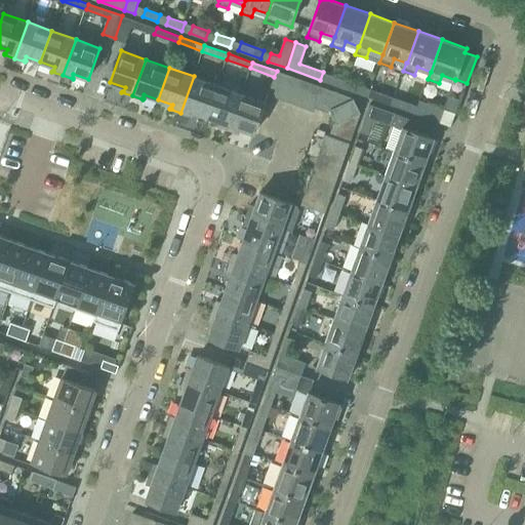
[(281,99),(289,76),(277,71),(274,77),(268,94),(281,99)]
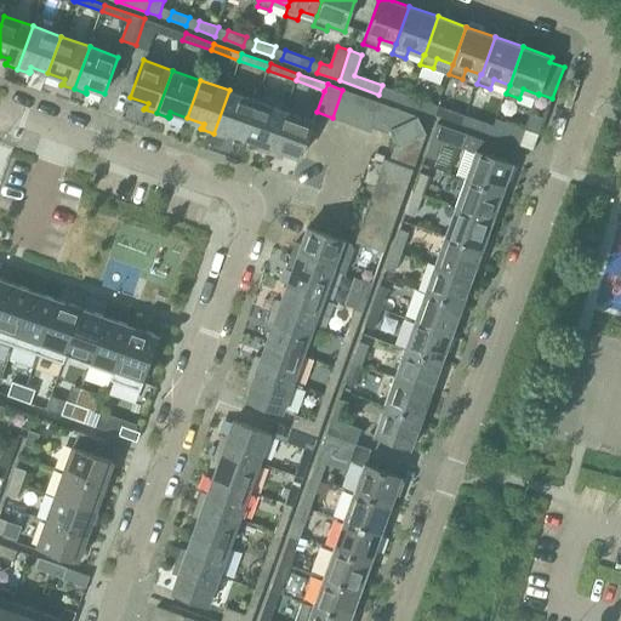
[(388,97),(406,104),(410,95),(392,89),(388,97)]
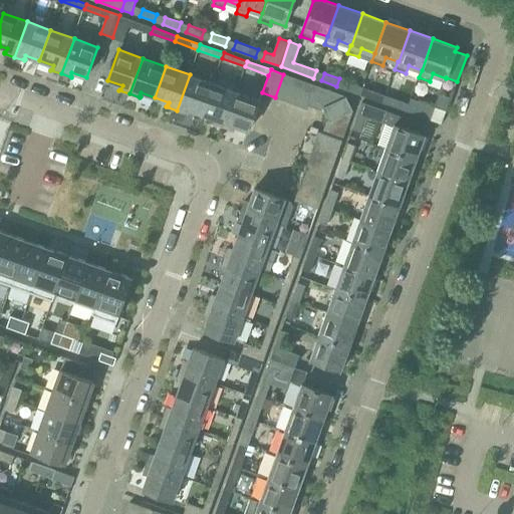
[(187,108),(202,114),(213,83),(190,74),(177,110),(187,114),(187,113),(186,112),(187,108)]
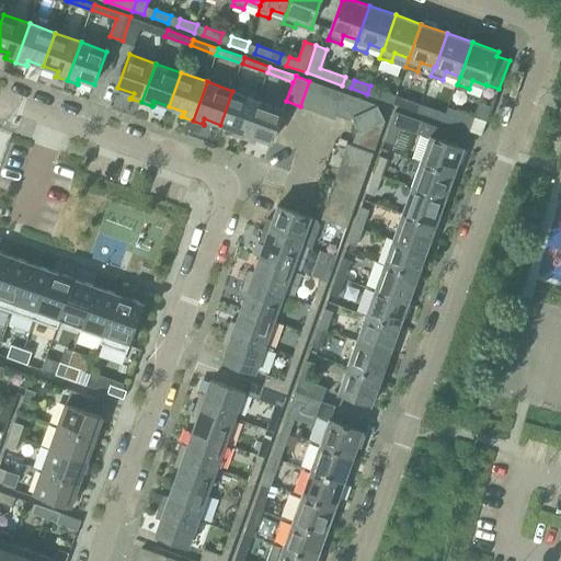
[(312,111),(321,84),(309,81),(300,106),(312,111)]
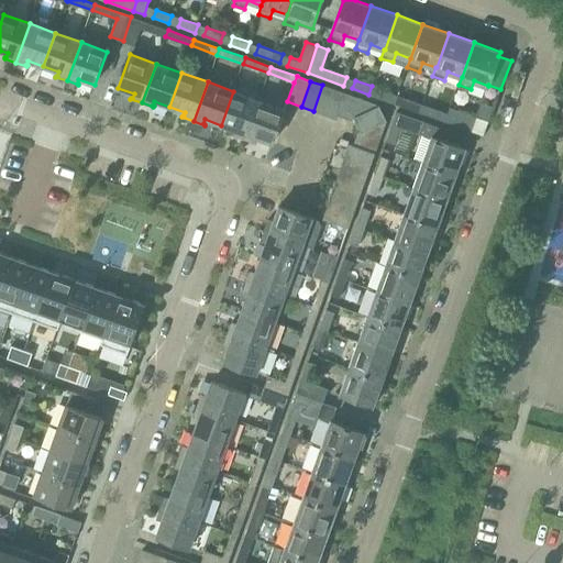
[(327,116),(335,90),(322,85),(313,111),(327,116)]
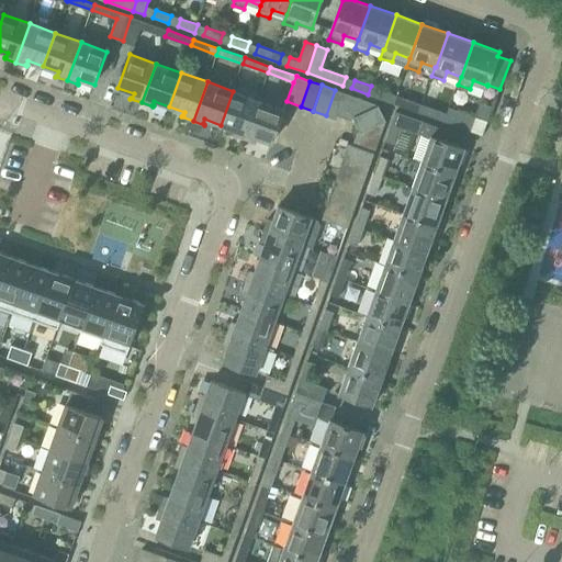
[(381,89),(378,98),(394,103),(397,94),(381,89)]
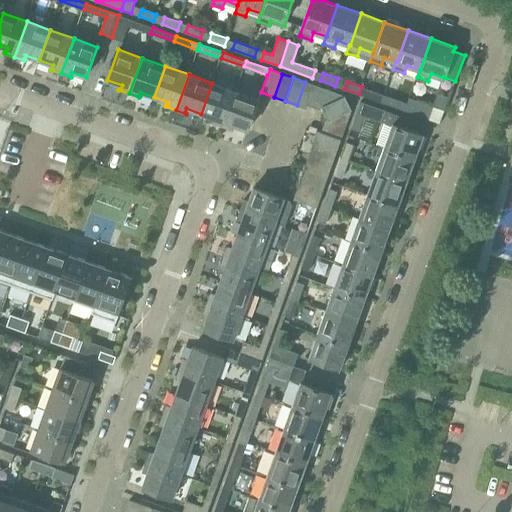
[(309,105),(316,86),(305,82),(297,105),(307,108),(308,105),(309,105)]
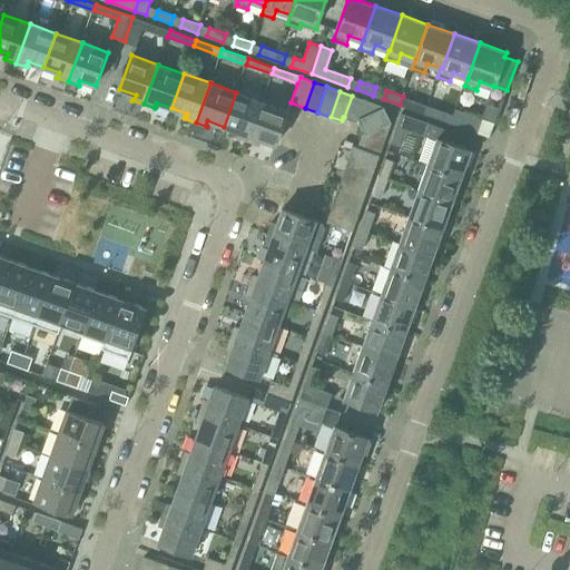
[(236,137),(248,141),(262,101),(236,92),(224,127),(239,131),(238,136),(236,136),(236,137)]
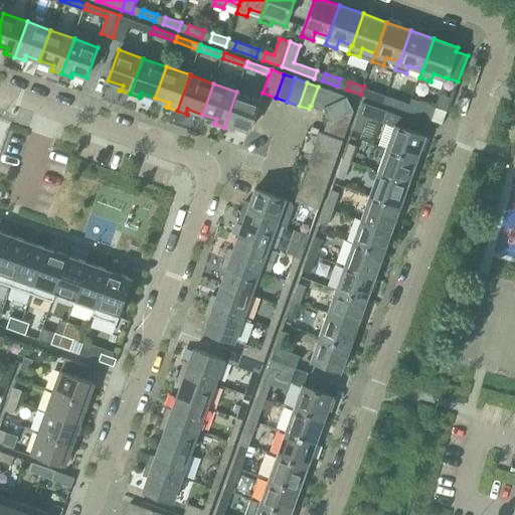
[(324,107),(347,97),(318,87),(311,106),(322,110),(325,109),(324,107)]
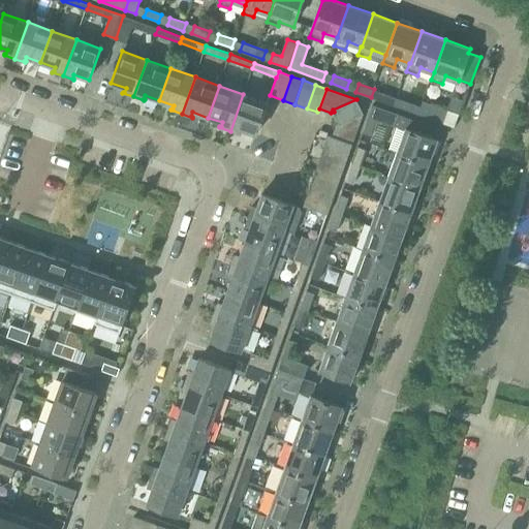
[(379,100),(395,106),(398,98),(382,92),(379,100)]
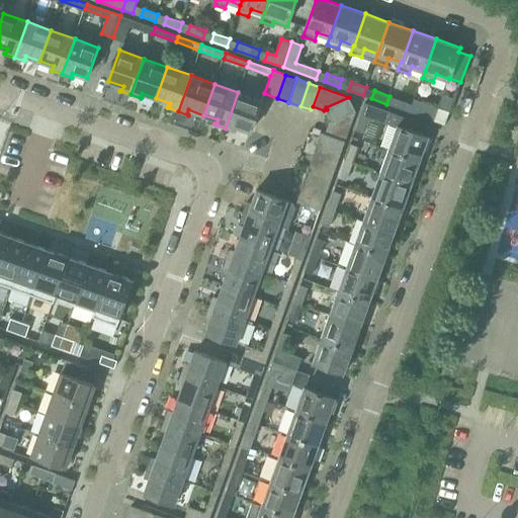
[(238,92),(226,128),(236,132),(236,131),(235,131),(236,126),(251,132),(262,101),(238,92)]
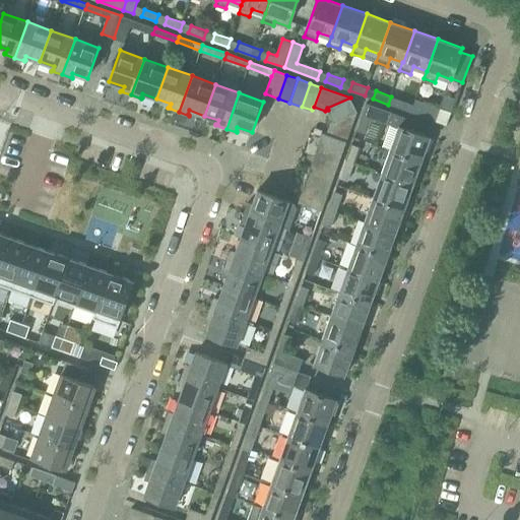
[(334,122),(358,112),(350,98),(327,108),(328,110),(333,121),(334,122)]
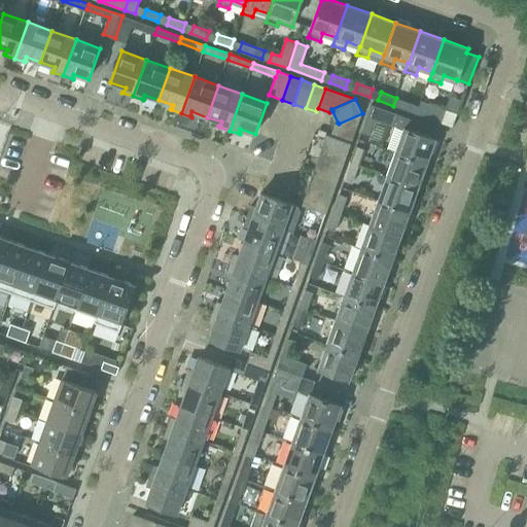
[(402,109),(418,114),(420,106),(405,101),(402,109)]
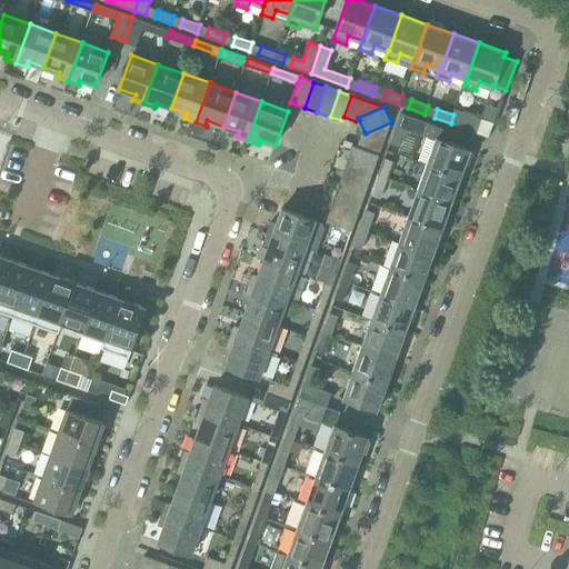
[(453,115),(451,123),(477,132),(489,138),(495,122),(481,118),(456,109),(453,115)]
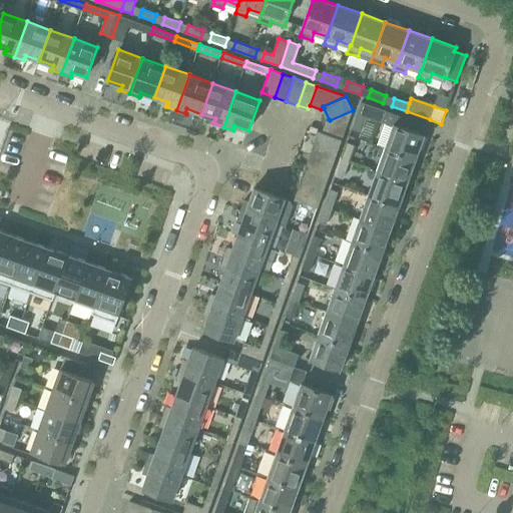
[(362,102),(352,128),(360,131),(365,117),(382,123),(386,110),(362,102)]
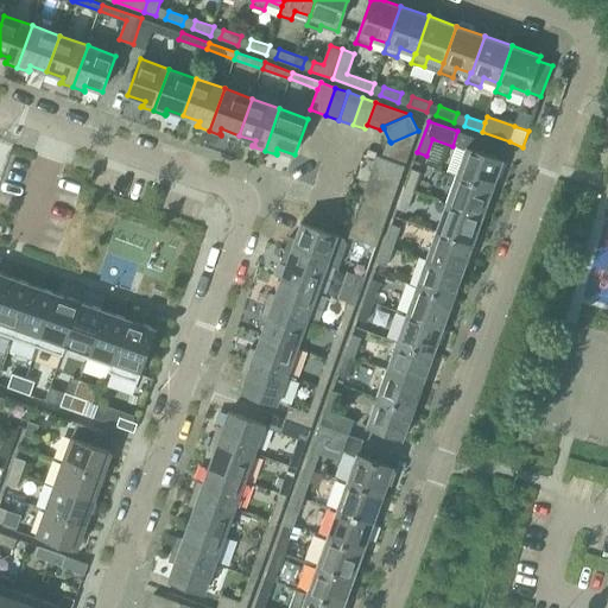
[(350,233),(378,242),(418,131),(391,143),(390,141),(387,143),(382,157),(378,154),(368,184),(362,182),(359,192),(358,191),(356,195),(363,197),(350,233)]
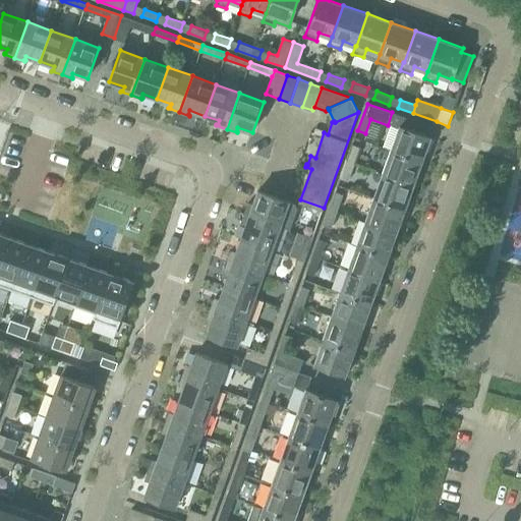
[(401,126),(393,149),(423,160),(431,136),(401,126)]
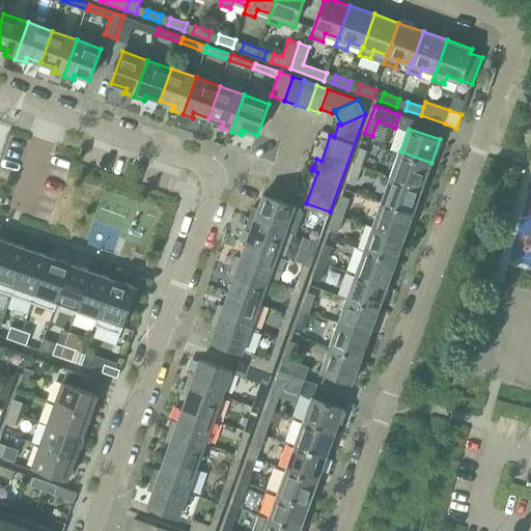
[(360,147),(354,165),(361,167),(367,150),(360,147)]
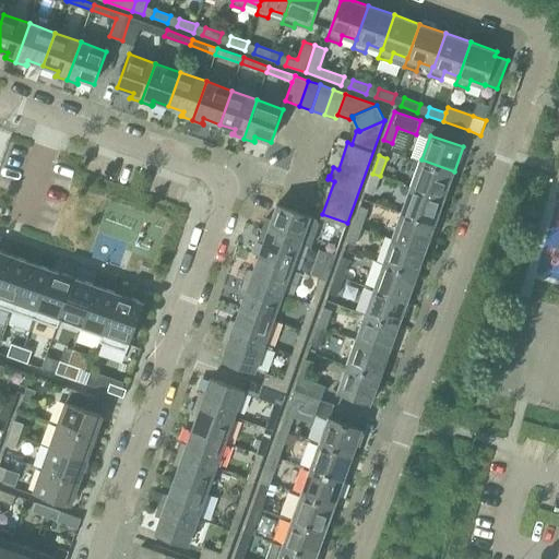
[(421,159),(412,186),(444,198),(454,171),(421,159)]
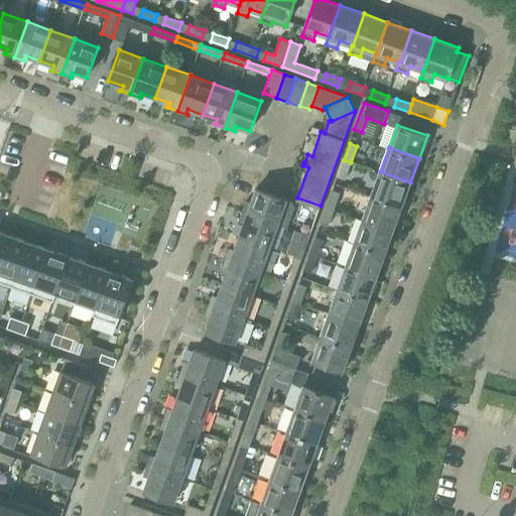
[(351,162),(344,160),(338,176),(346,179),(351,162)]
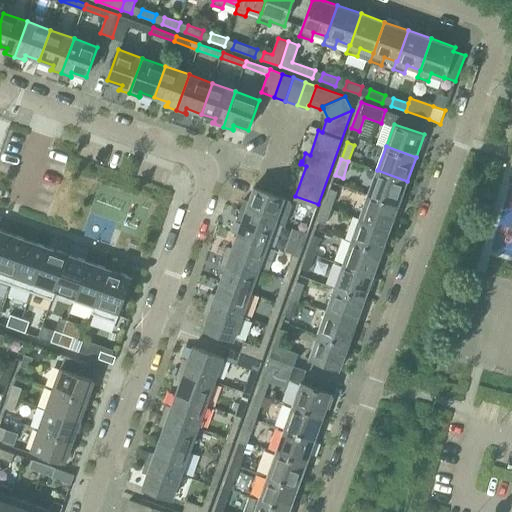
[(377,170),(369,194),(399,204),(407,181),(377,170)]
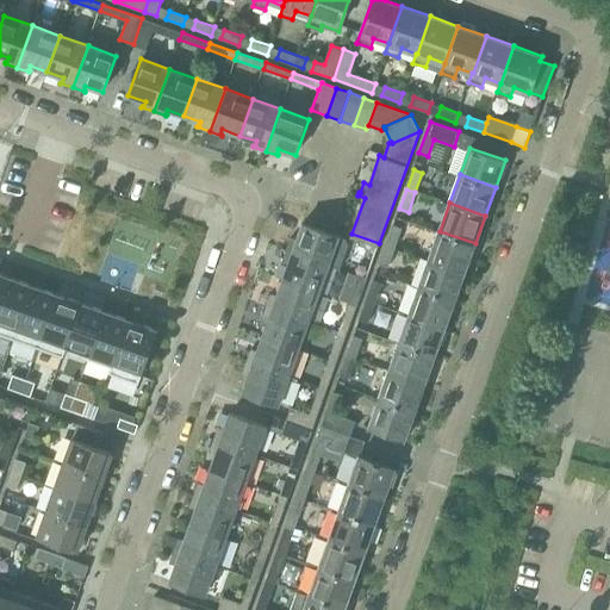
[(330,263),(360,274),(367,277),(379,243),(352,234),(349,240),(303,223),(297,241),(292,240),(292,237),(291,237),(287,248),(330,263)]
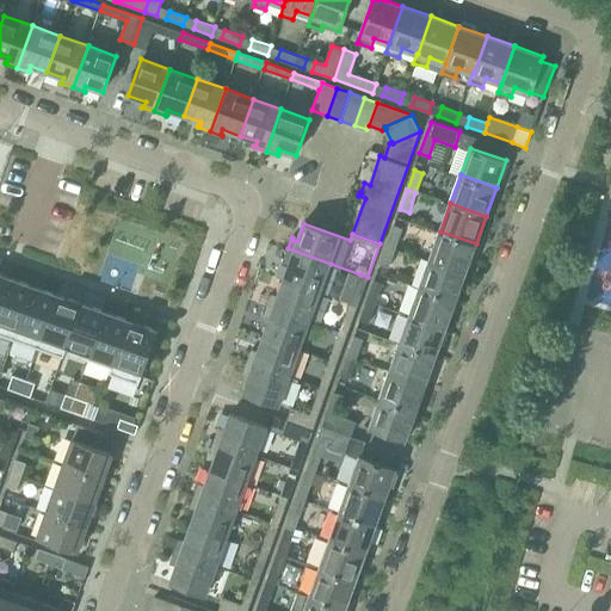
[(394,226),(387,245),(396,248),(403,228),(394,226)]
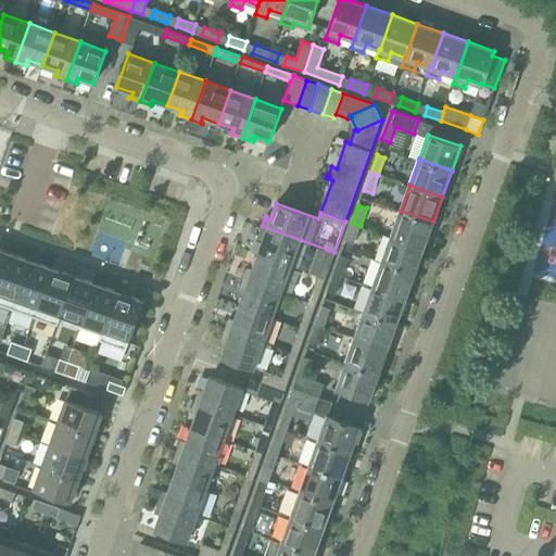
[(401,211),(391,236),(424,247),(433,222),(401,211)]
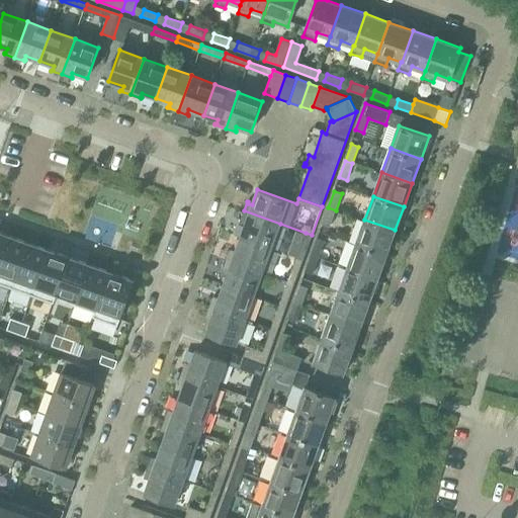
[(336,210),(328,207),(322,224),(330,227),(336,210)]
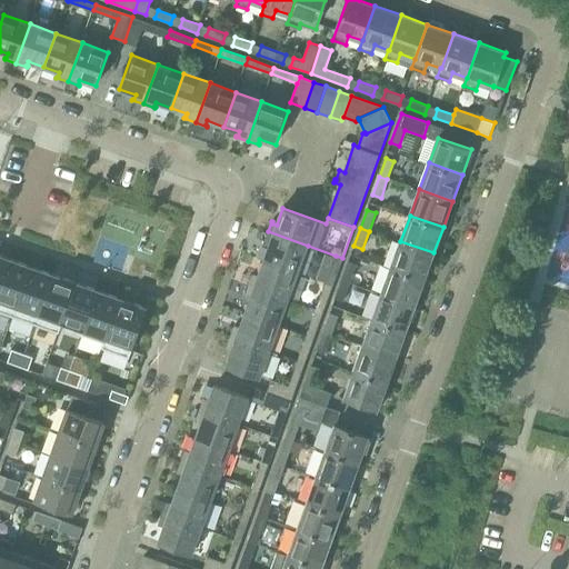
[(299,271),(308,246),(268,231),(263,245),(265,245),(265,243),(269,245),(265,259),(299,271)]
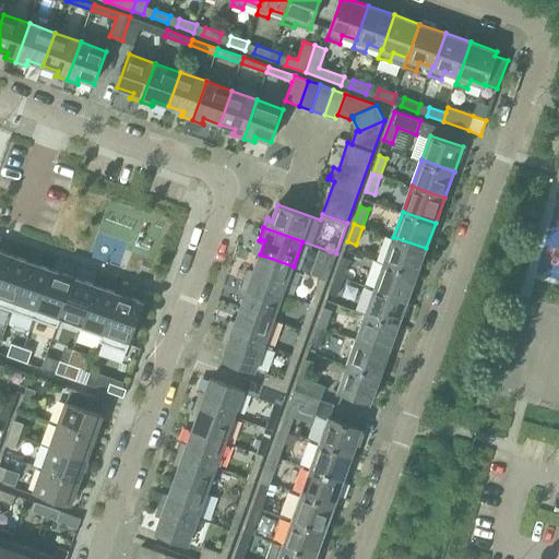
[(393,237),(384,262),(417,274),(426,248),(393,237)]
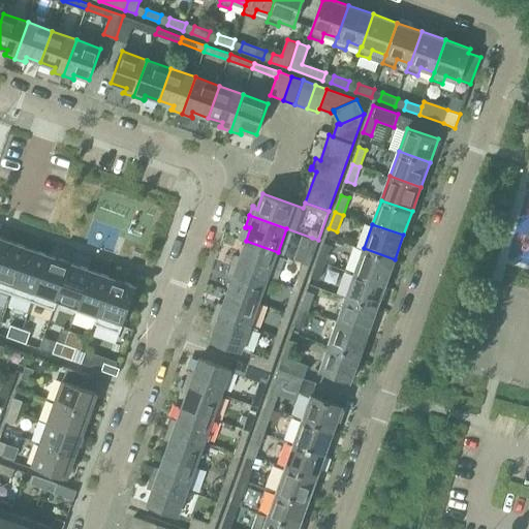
[(312,238),(304,261),(310,263),(318,240),(312,238)]
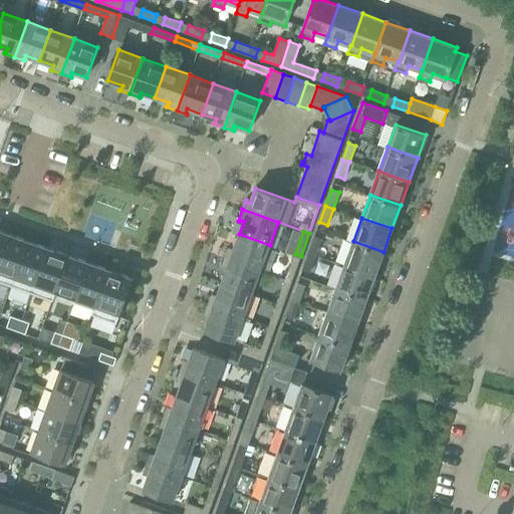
[(0,252),(0,281),(11,286),(27,240),(7,233),(0,252)]
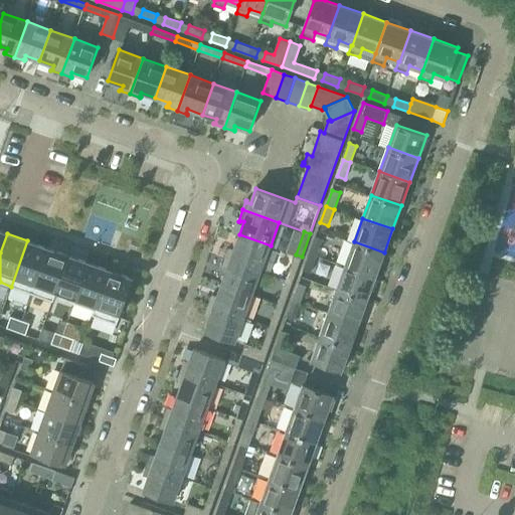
[(262,270),(271,245),(239,234),(233,250),(229,248),(230,247),(229,247),(225,256),(262,270)]
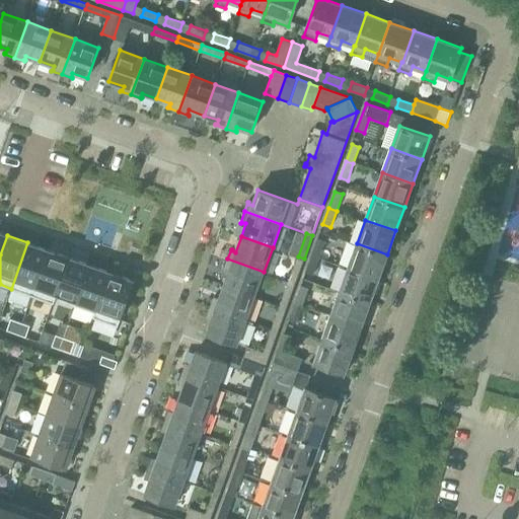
[(317,238),(311,255),(319,257),(325,241),(317,238)]
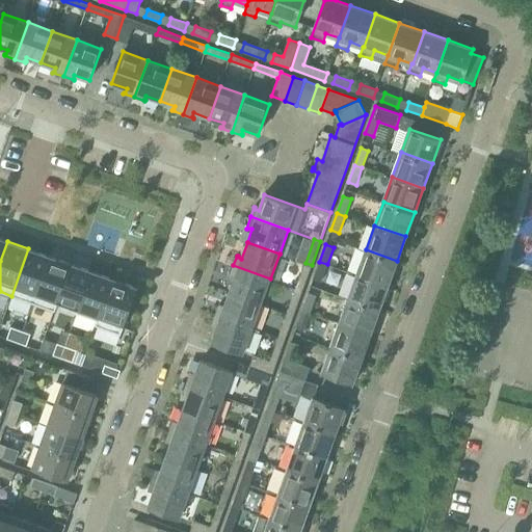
[(32,303),(50,257),(28,248),(11,296),(32,303)]
